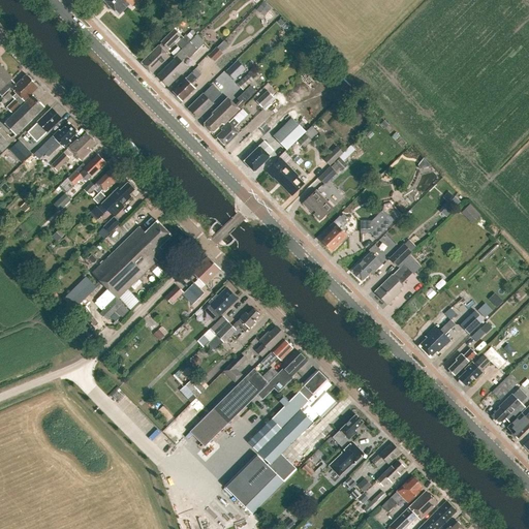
[(102,0),(118,16),(129,5),(131,8),(138,0),(142,0),(144,1),(144,0),(102,0)]
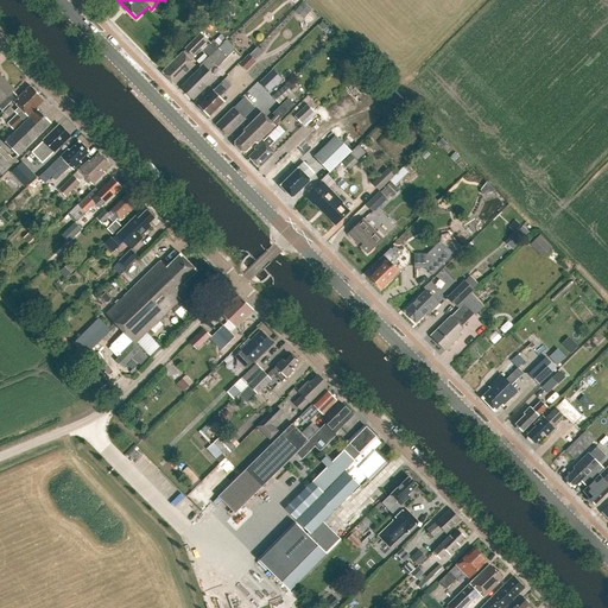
[(303,19),(311,10),(302,2),(295,12),(303,19)]
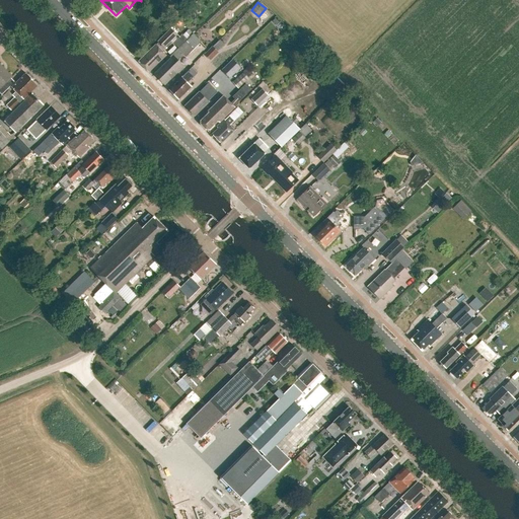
[(148,73),(165,56),(161,51),(164,48),(164,49),(177,35),(170,29),(158,42),(158,43),(138,63),(148,73)]
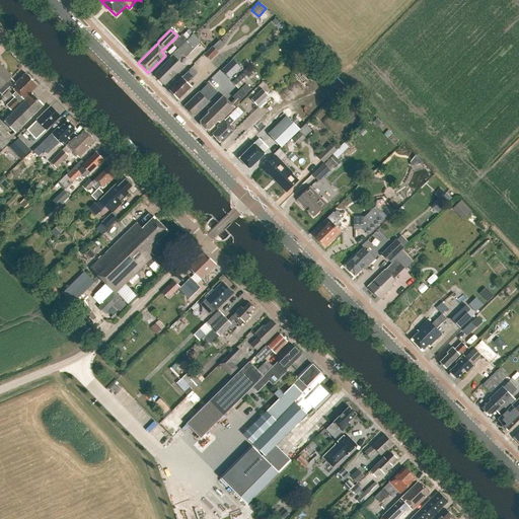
[(165,85),(183,67),(177,61),(183,56),(186,58),(201,43),(193,34),(177,50),(170,57),(170,58),(154,75),(165,85)]
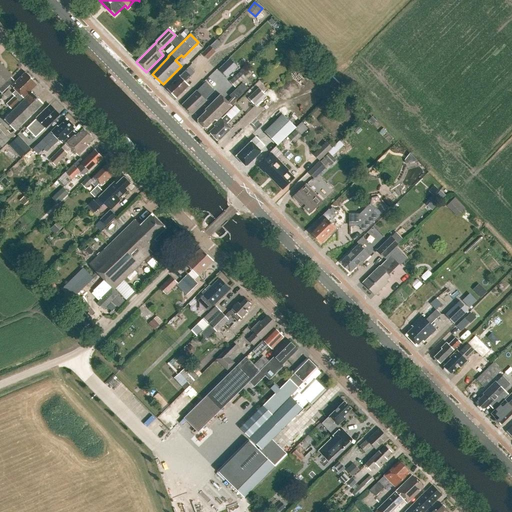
[(176,48),(184,40),(179,35),(171,43),(176,48)]
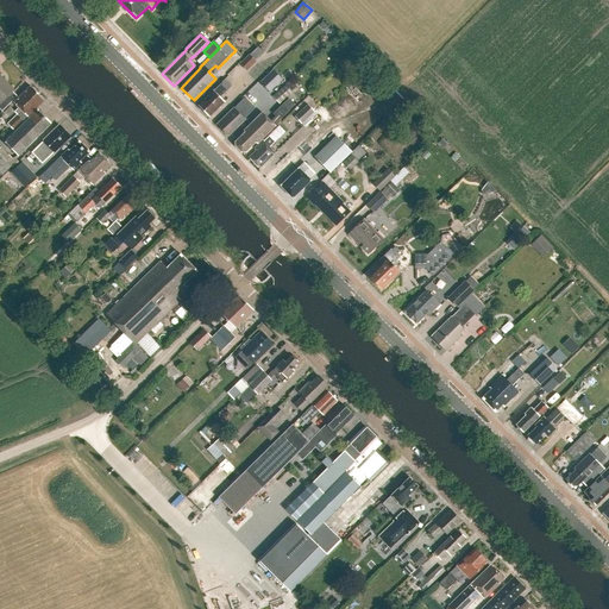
[(239,64),(248,71),(257,62),(256,61),(263,54),(257,48),(250,55),(239,64)]
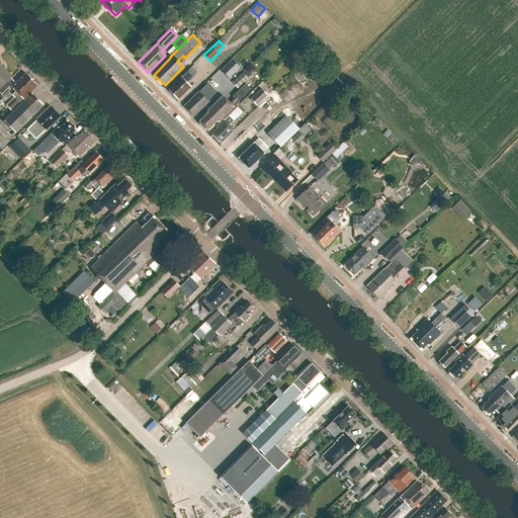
[(0,91),(2,94),(14,83),(11,79),(12,77),(0,65),(0,91)]
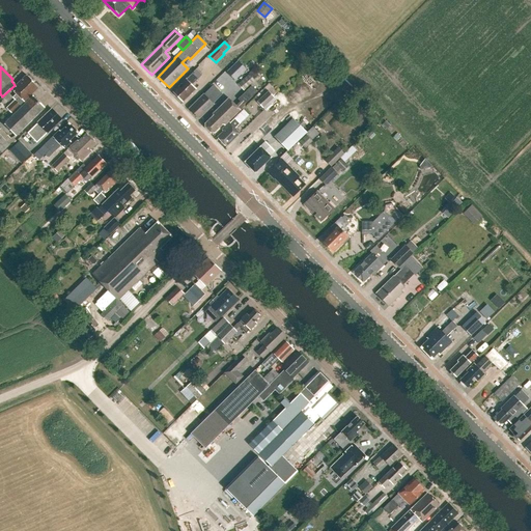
[(248,74),(243,68),(232,79),(238,84),(248,74)]
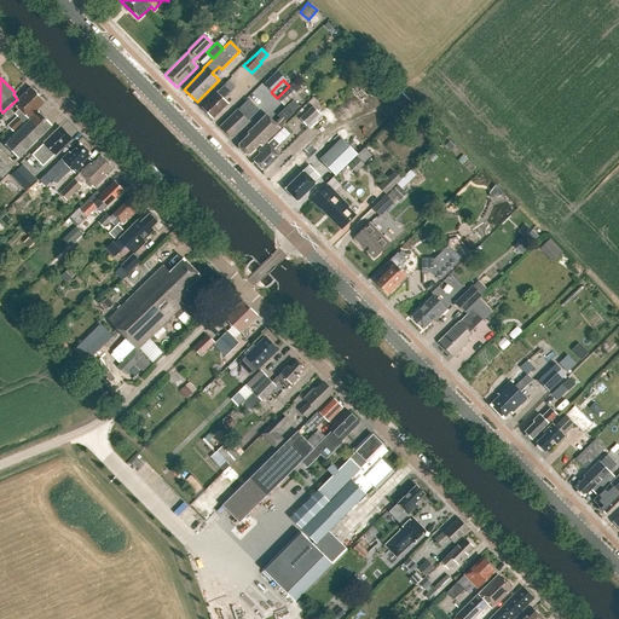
[(224,99),(235,88),(229,81),(202,108),(213,119),(229,104),(224,99)]
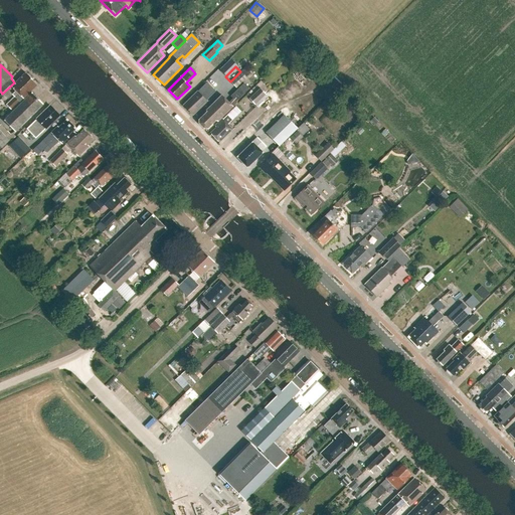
[(236,89),(246,78),(246,77),(250,73),(245,67),(241,72),(230,81),(236,89)]
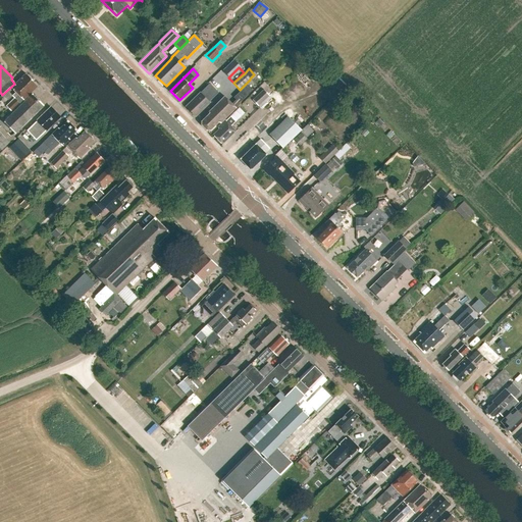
[(6,106),(13,113),(21,105),(20,104),(38,87),(27,74),(12,89),(15,93),(12,96),(14,98),(6,106)]
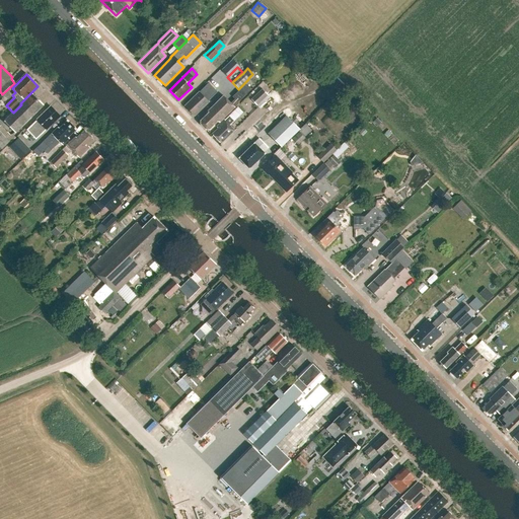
[(206,100),(214,92),(206,85),(184,106),(195,117),(208,102),(206,100)]
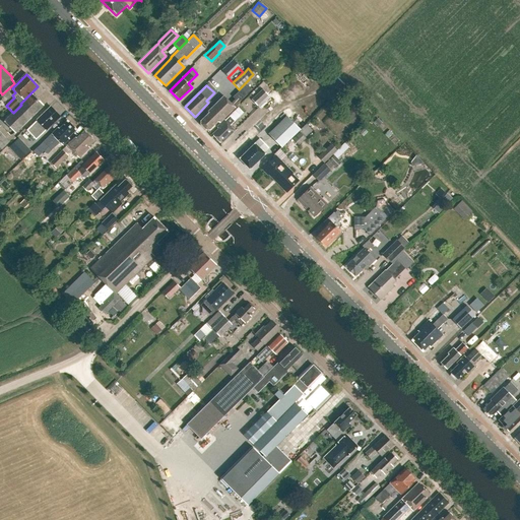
[(207,113),(208,114),(201,121),(201,125),(206,130),(209,130),(216,123),(219,124),(235,109),(240,104),(239,104),(252,90),(246,85),(233,98),(236,101),(232,105),(223,96),(207,113)]
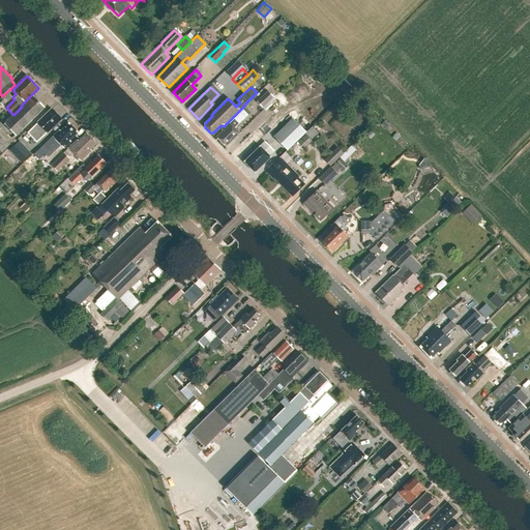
[(262,108),(273,97),(268,91),(257,101),(262,108)]
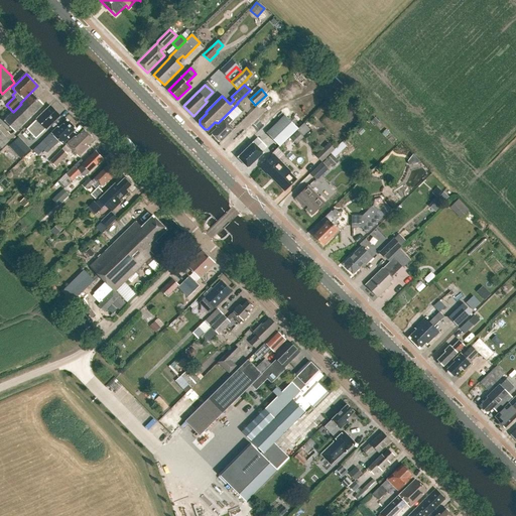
[(15,133),(43,105),(32,94),(21,104),(13,112),(4,121),(15,133)]
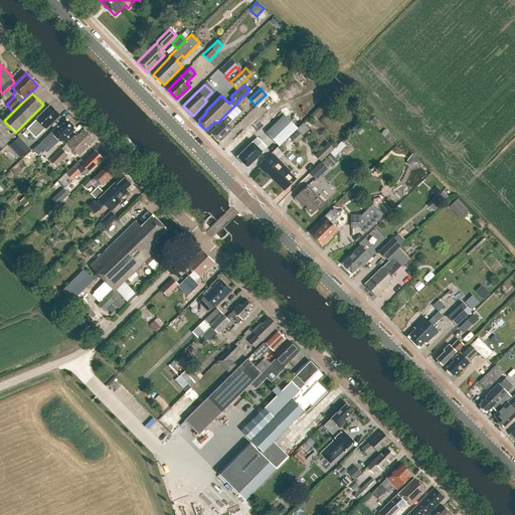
[(50,107),(26,130),(35,139),(59,116),(50,107)]
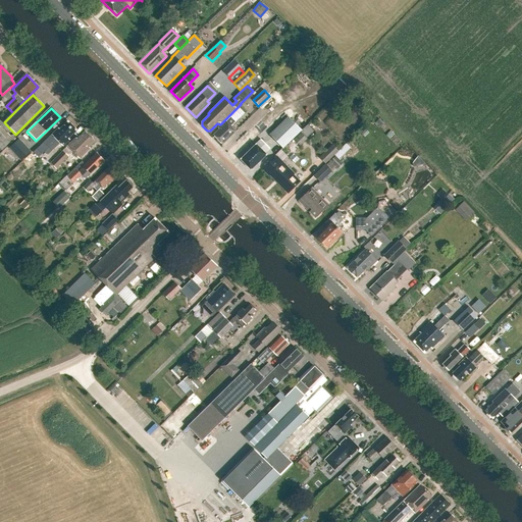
[(294,114),(298,119),(302,115),(297,111),(294,114)]
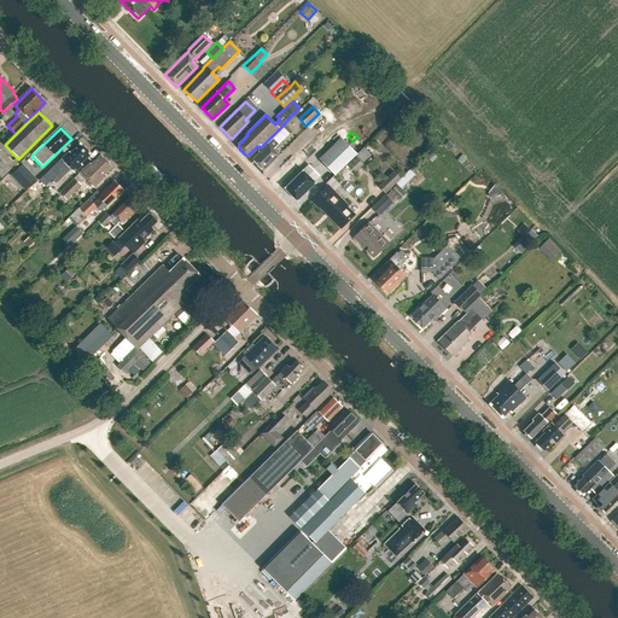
[(252,161),(263,172),(279,156),(273,150),(279,145),(273,139),(268,144),(267,143),(257,151),(260,153),(252,161)]
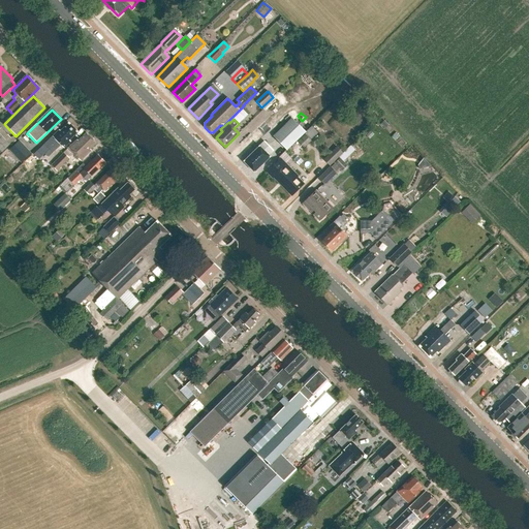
[(291,119),(274,136),(287,151),(304,134),(305,133),(291,119)]
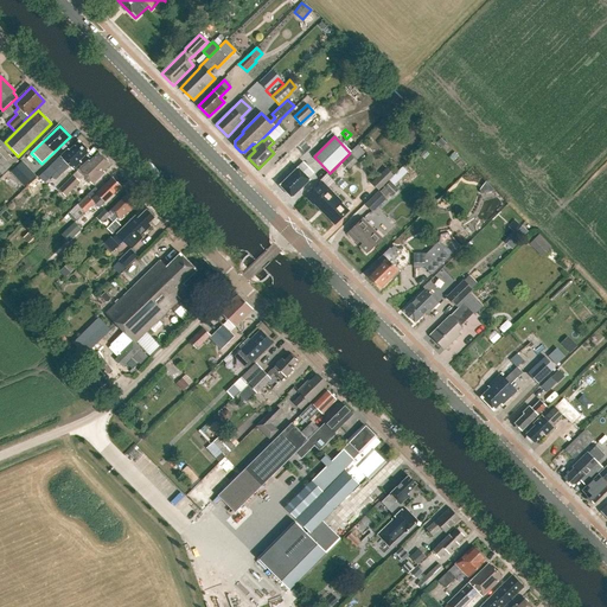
[(441,139),(438,142),(442,147),(447,153),(451,149),(446,144),(441,139)]
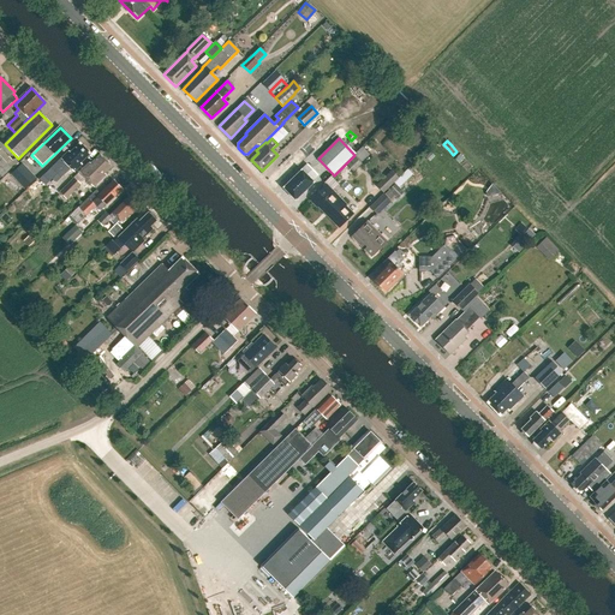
[(90,154),(81,144),(71,154),(69,151),(47,173),(53,179),(60,172),(64,175),(71,168),(75,173),(82,165),(81,163),(90,154)]
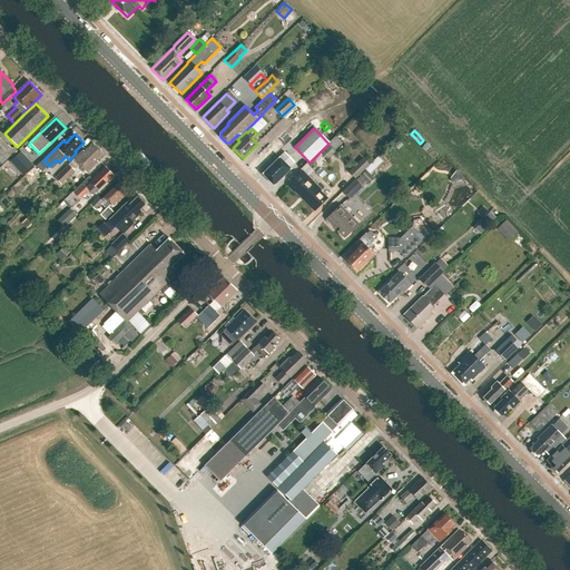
[(335,137),(328,144),(327,145),(328,146),(334,151),(342,144),(335,137)]
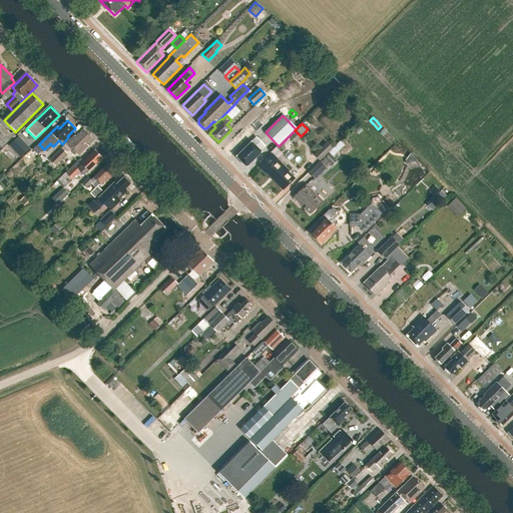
[(93,139),(84,129),(76,137),(75,135),(66,144),(78,156),(89,146),(87,145),(93,139)]
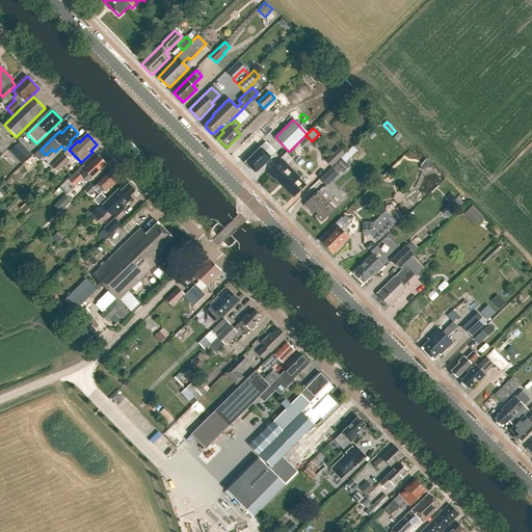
[(0,154),(1,153),(2,154),(10,145),(11,147),(17,141),(12,137),(11,139),(8,136),(4,139),(0,135),(0,154)]
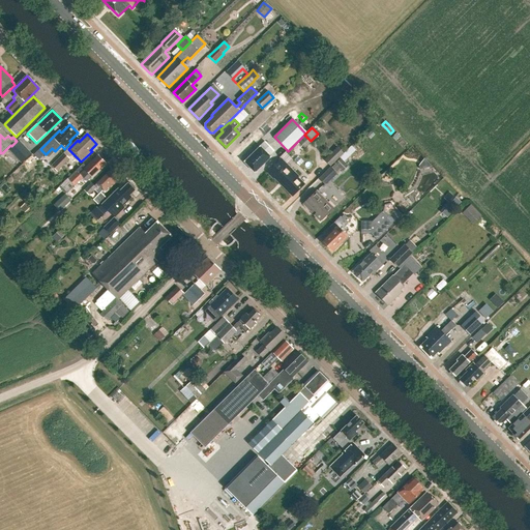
[(312,142),(311,141),(305,136),(298,142),(304,149),(312,142)]
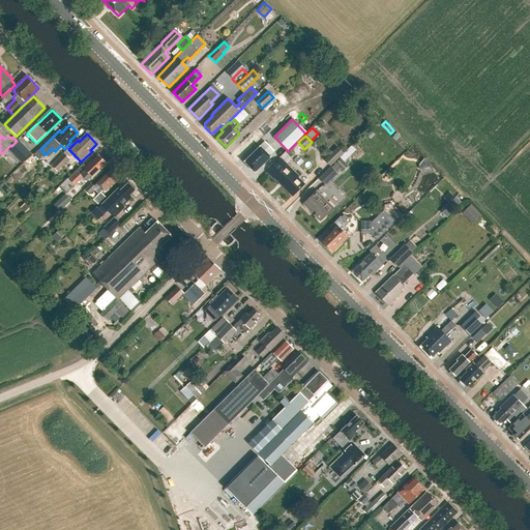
[(32,153),(20,141),(9,150),(21,164),(32,153)]
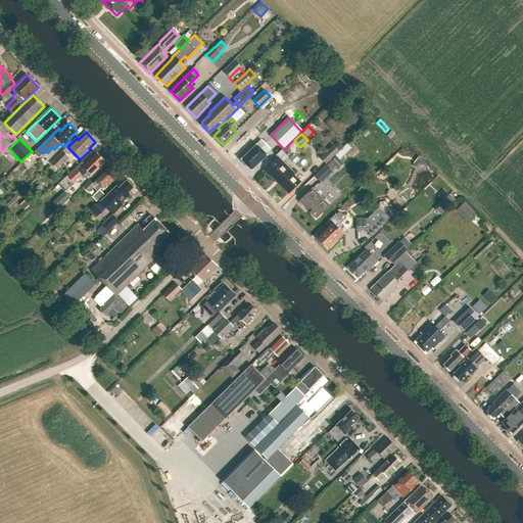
[(251,171),(267,155),(266,153),(270,149),(260,141),(256,145),(256,144),(241,160),(251,171)]
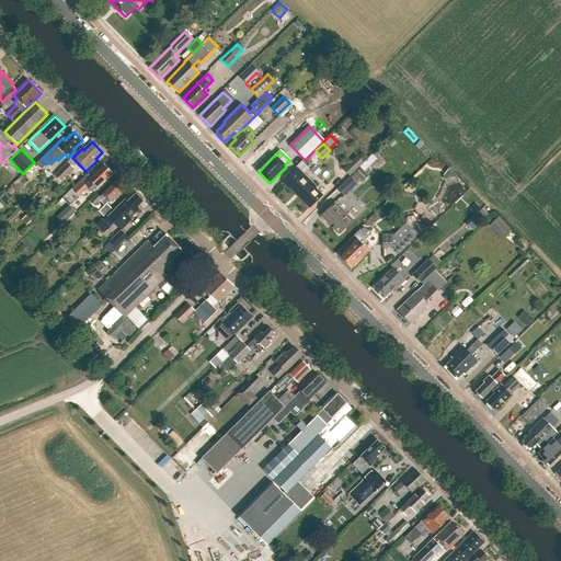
[(357,156),(343,170),(350,176),(364,162),(357,156)]
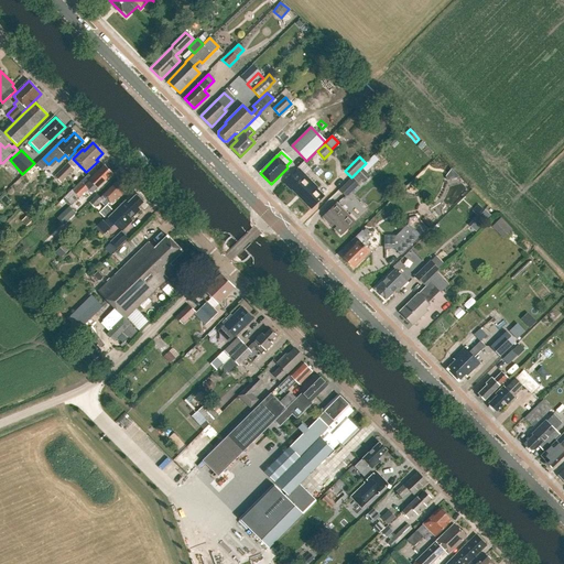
[(67,163),(54,176),(61,183),(74,170),(67,163)]
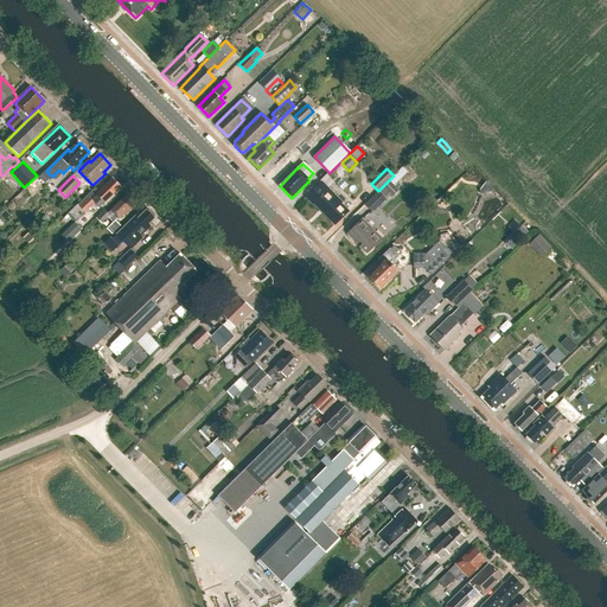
[(328,177),(306,198),(312,204),(313,204),(334,225),(347,211),(340,204),(342,203),(327,189),(334,183),(328,177)]
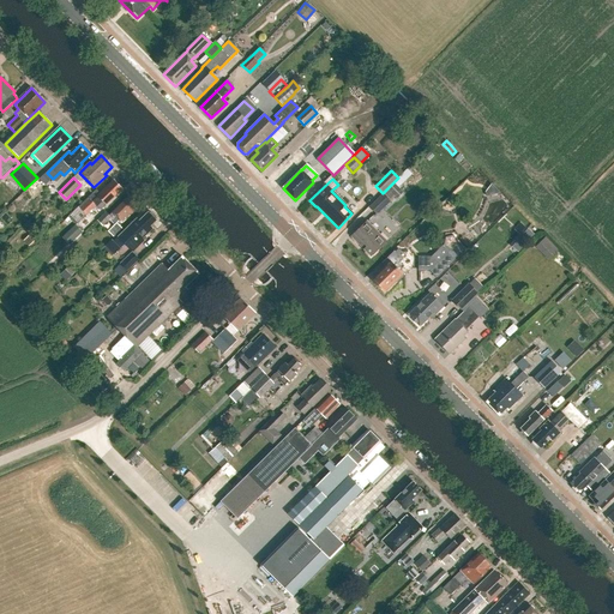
[(96,190),(78,208),(86,216),(96,206),(101,211),(122,190),(114,181),(101,194),(96,190)]
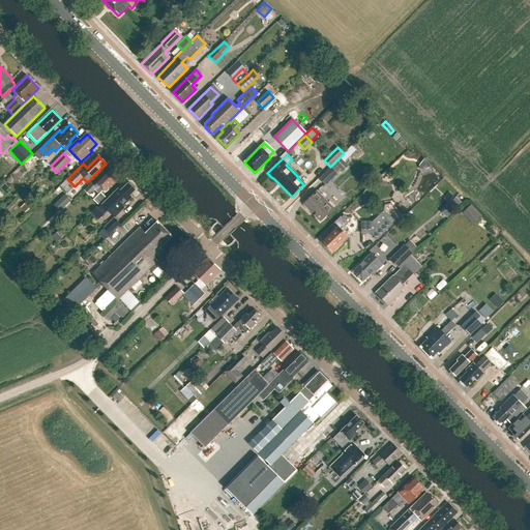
[(348,167),(341,158),(335,164),(331,168),(331,167),(319,179),(325,186),(337,174),(335,173),(340,169),(343,172),(348,167)]
